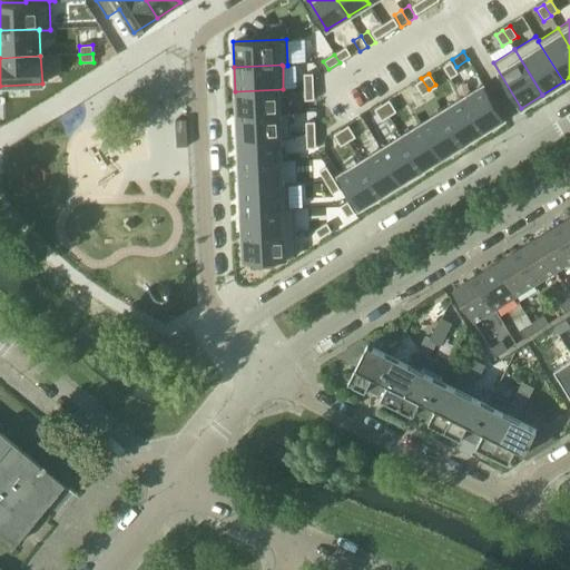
[(312,75),(303,75),(304,88),(313,88),(312,75)]
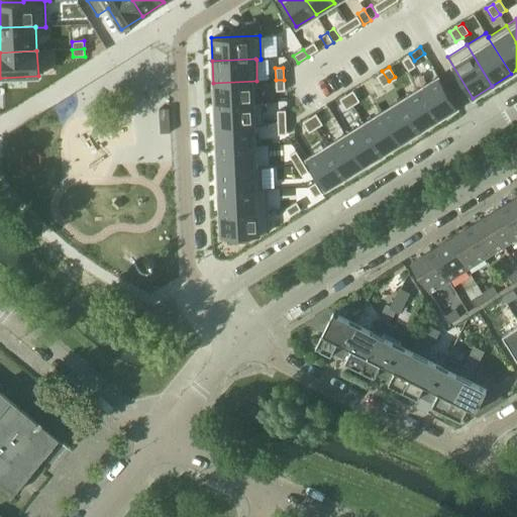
[(382,71),(376,75),(382,85),(389,81),(382,71)]
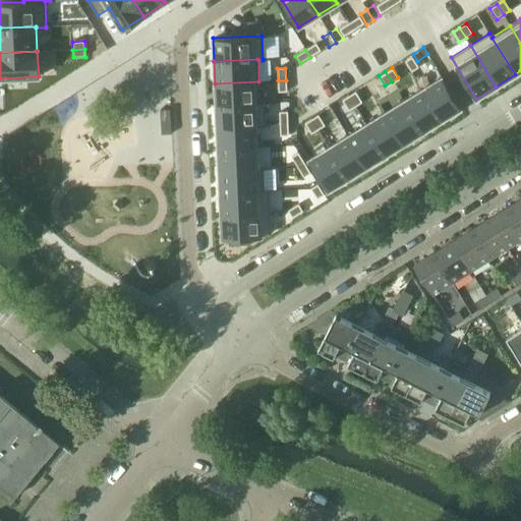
[(442,76),(422,89),(442,120),(461,108),(442,76)]
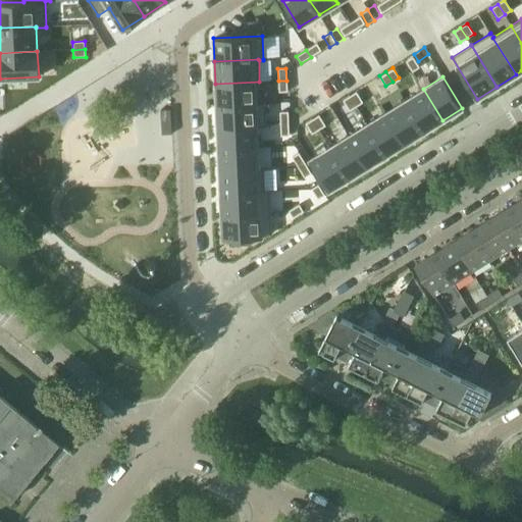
[(286,81),(278,81),(278,93),(288,92),(286,81)]
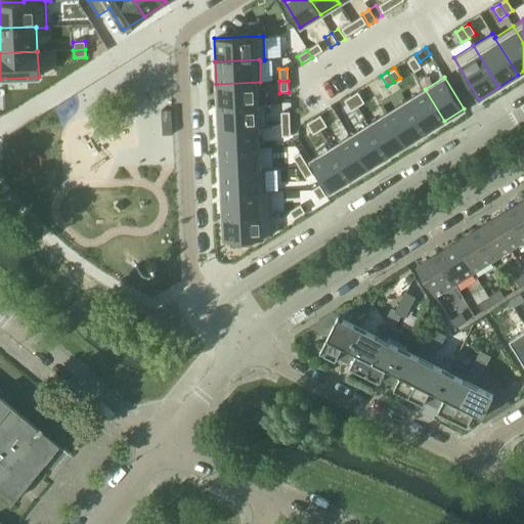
[(260,82),(216,84),(217,105),(261,103),(261,102),(260,82)]
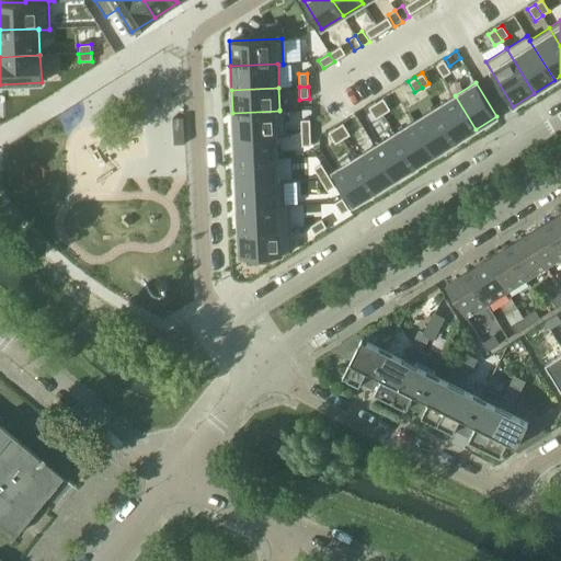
[(455,95),(434,109),(455,141),(476,129),(455,95)]
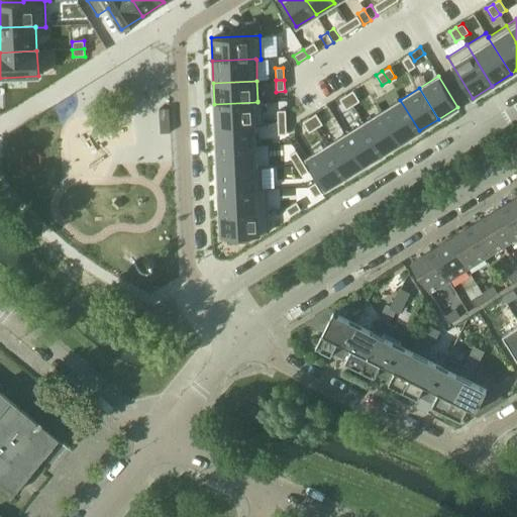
[(351,89),(345,94),(351,104),(358,100),(351,89)]
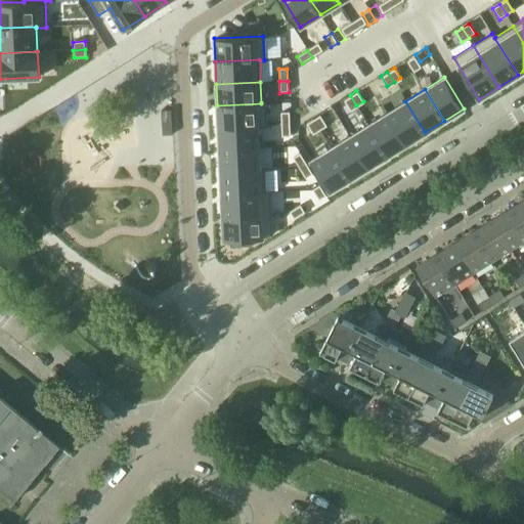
[(350,95),(343,99),(350,110),(356,105),(350,95)]
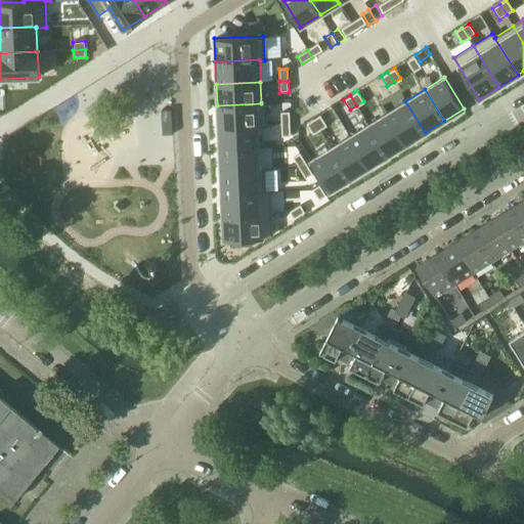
[(405,101),(387,113),(406,144),(425,132),(405,101)]
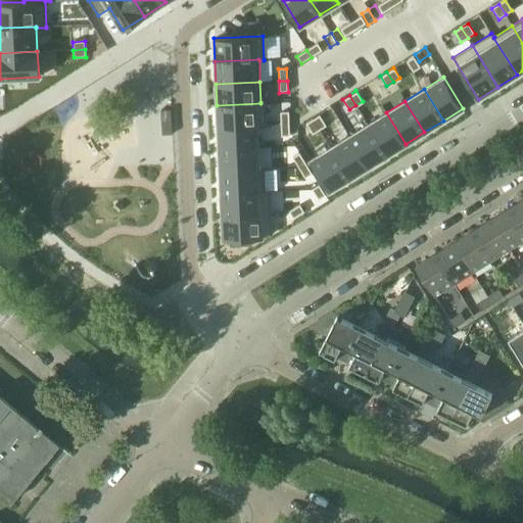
[(260,103),(217,105),(218,128),(257,126),(257,127),(267,127),(267,126),(266,103),(266,102),(260,102),(260,103)]
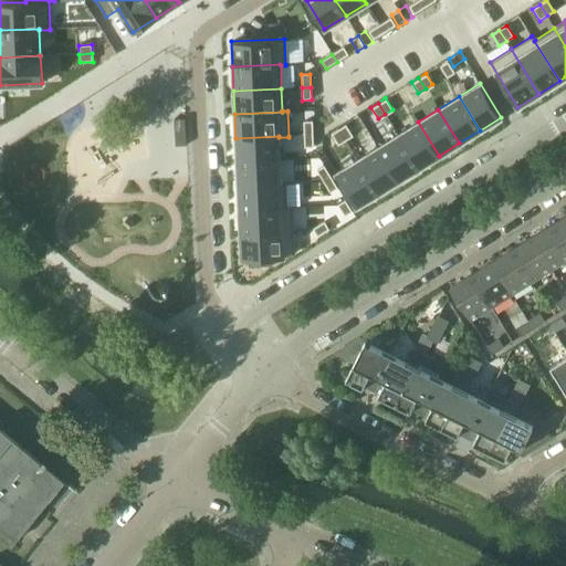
[(312,122),(303,122),(304,135),(313,135),(312,122)]
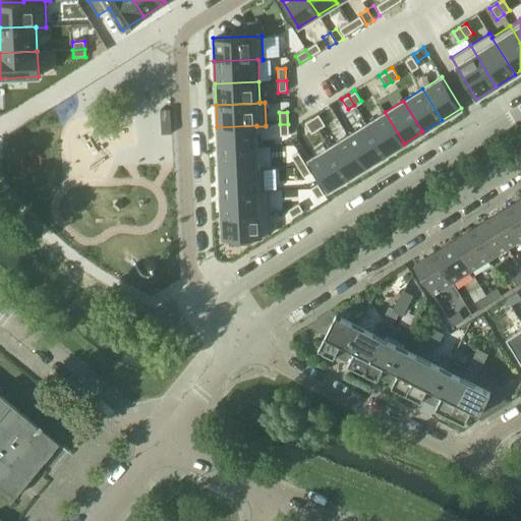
[(385,112),(366,124),(386,155),(404,143),(385,112)]
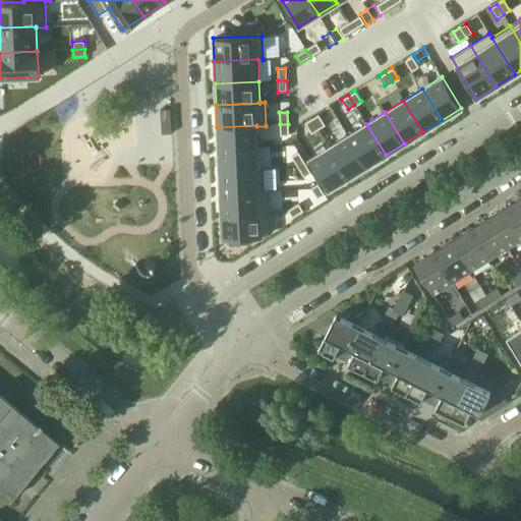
[(317,113),(310,117),(316,128),(324,123),(317,113)]
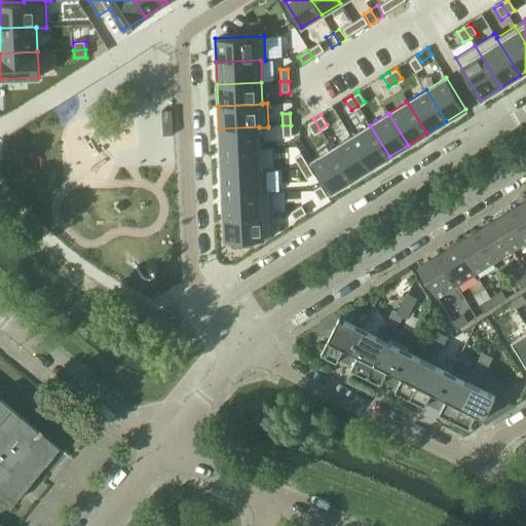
[(313,118),(306,122),(313,134),(320,129),(313,118)]
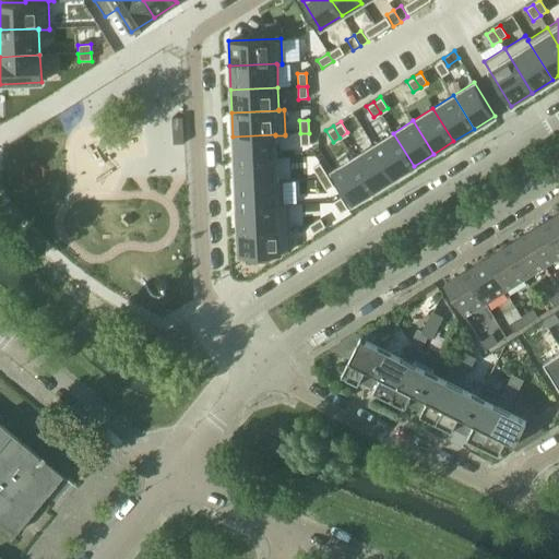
[(309,133),(300,133),(300,146),(310,146),(309,133)]
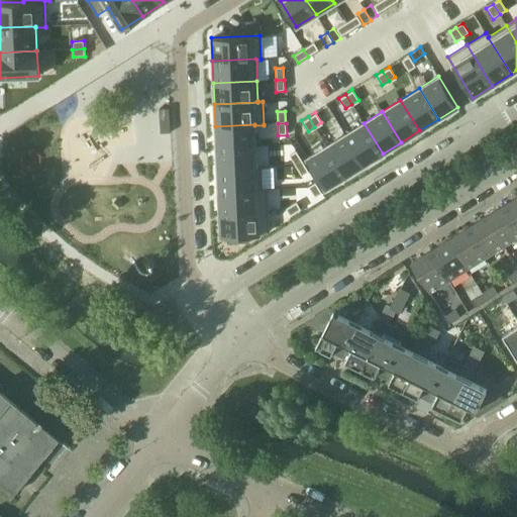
[(364,123),(344,134),(364,165),(383,153),(364,123)]
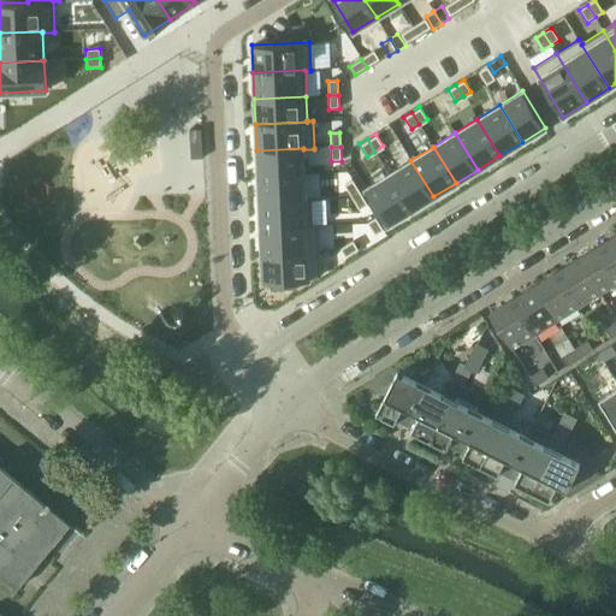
[(303,148),(256,150),(258,176),(304,175),(303,149),(303,148)]
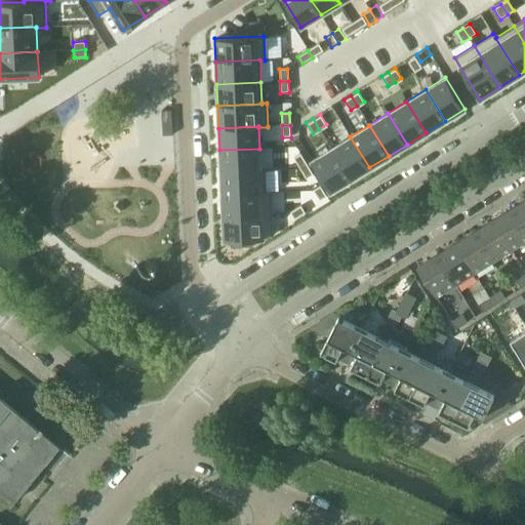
[(350,136),(331,148),(351,179),(369,167),(350,136)]
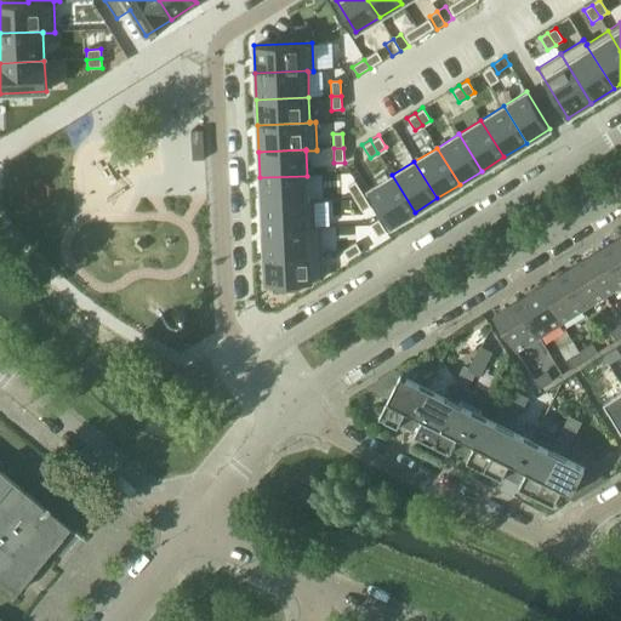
[(392,175),(369,189),(392,227),(415,212),(392,175)]
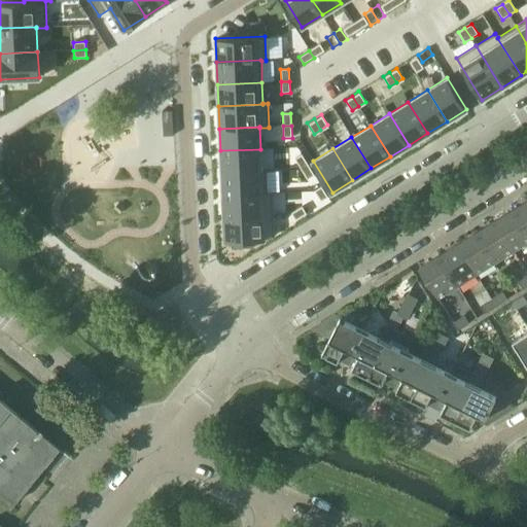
[(260,149),(220,150),(221,173),(261,171),(261,170),(260,149)]
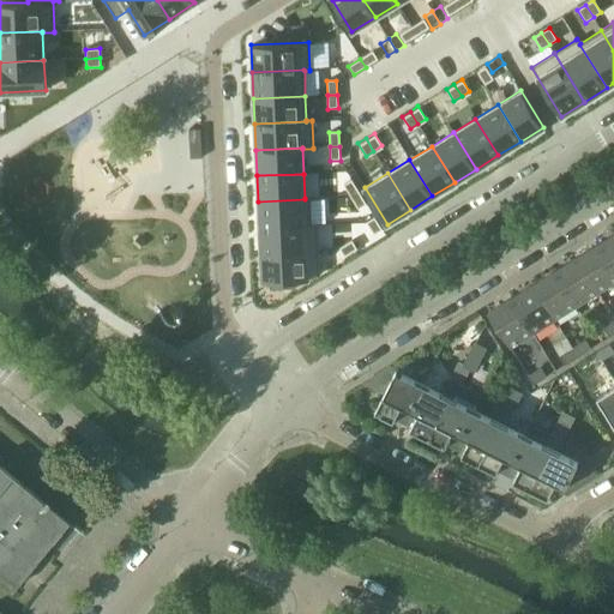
[(351,180),(343,185),(350,197),(359,192),(351,180)]
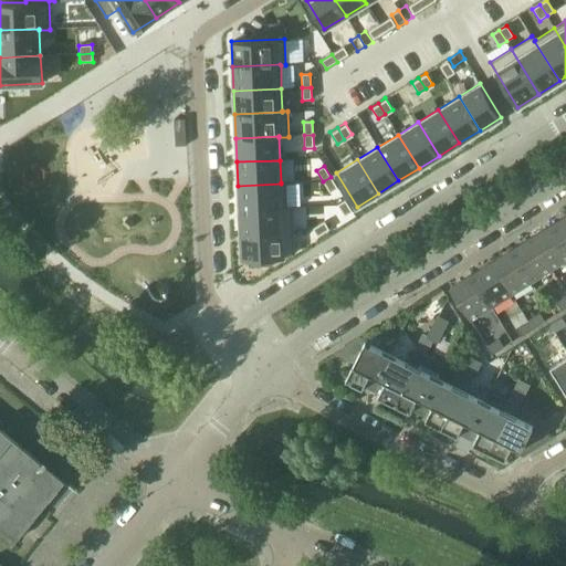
[(331,177),(323,181),(329,194),(337,188),(331,177)]
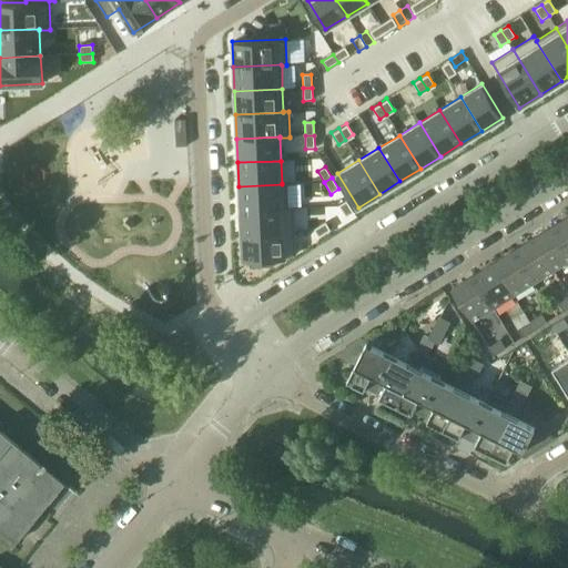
[(282,184),(239,186),(240,211),(287,209),(287,208),(286,184),(286,183),(282,183),(282,184)]
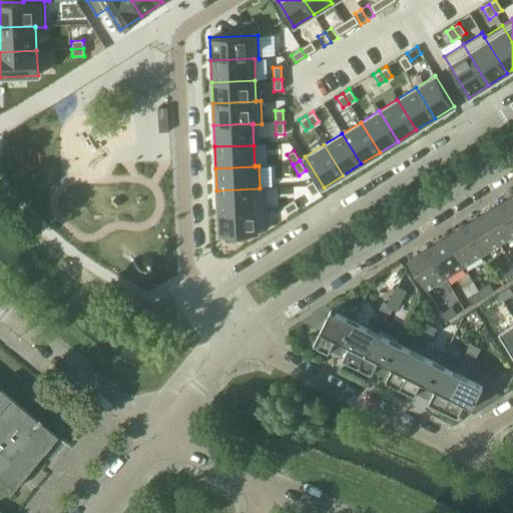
[(313,181),(306,185),(313,196),(320,191),(313,181)]
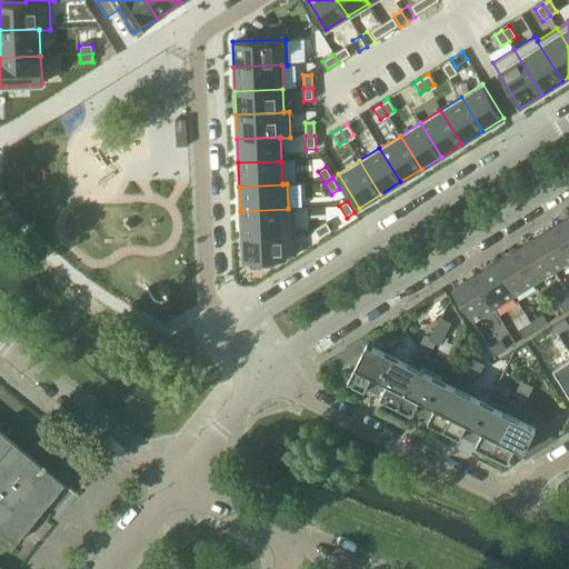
[(288,209),(240,211),(241,235),(295,232),(293,208),(293,207),(288,208),(288,209)]
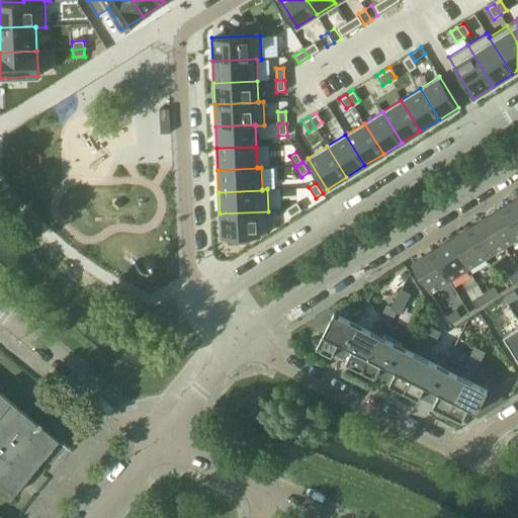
[(517,196),(506,204),(517,224),(517,196)]
